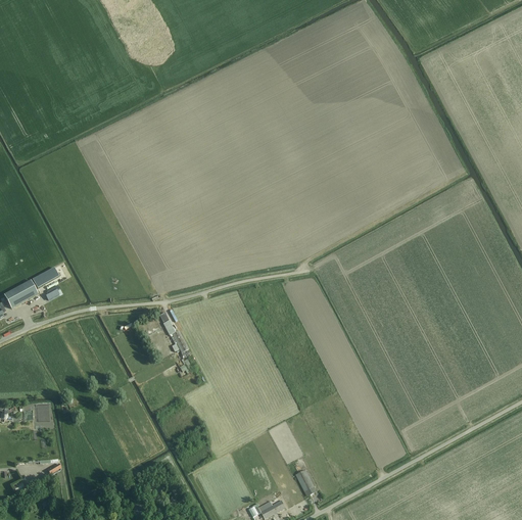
[(53,266),(32,278),(37,287),(58,275),(53,266)]
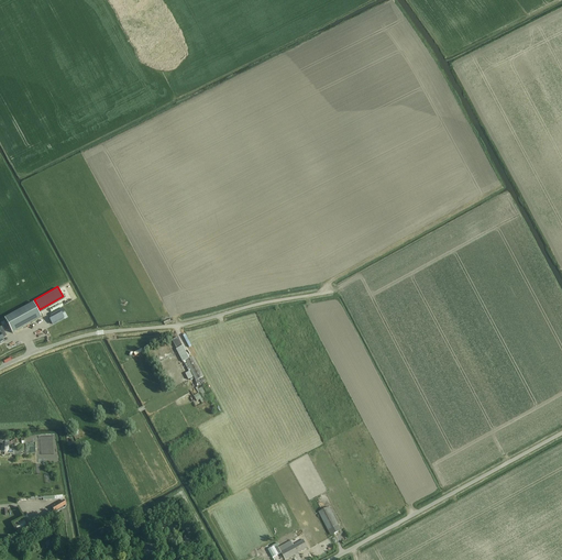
[(40,315),(35,305),(32,300),(3,316),(11,330),(40,315)]
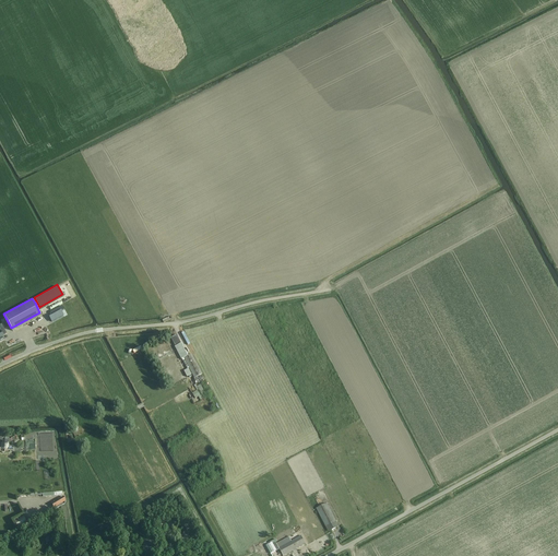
[(51,314),(48,315),(50,319),(62,312),(60,308),(62,307),(61,304),(49,309),(51,314)]
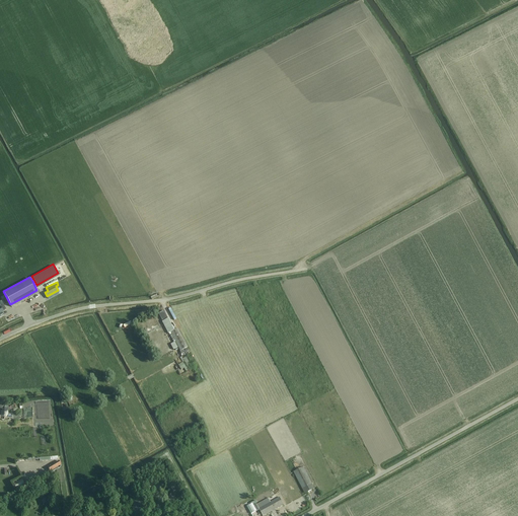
[(172,328),(166,316),(162,308),(157,310),(168,330),(169,329),(179,349),(187,345),(176,326),(172,328)]
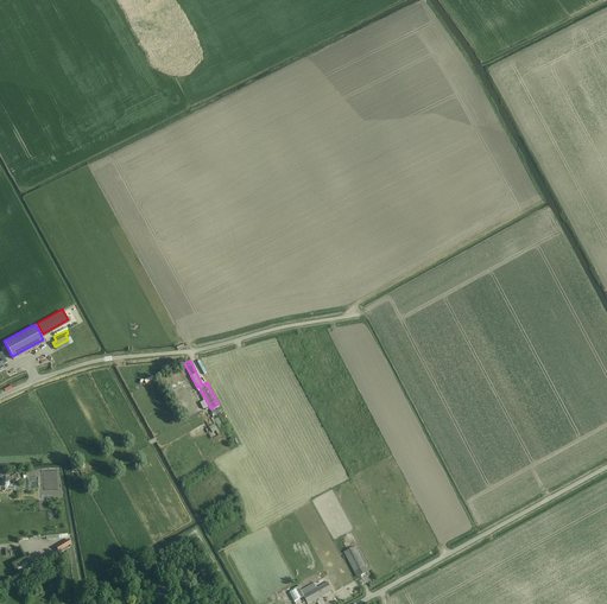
[(220,425),(222,428),(225,427),(220,418),(213,421),(216,427),(220,425)]
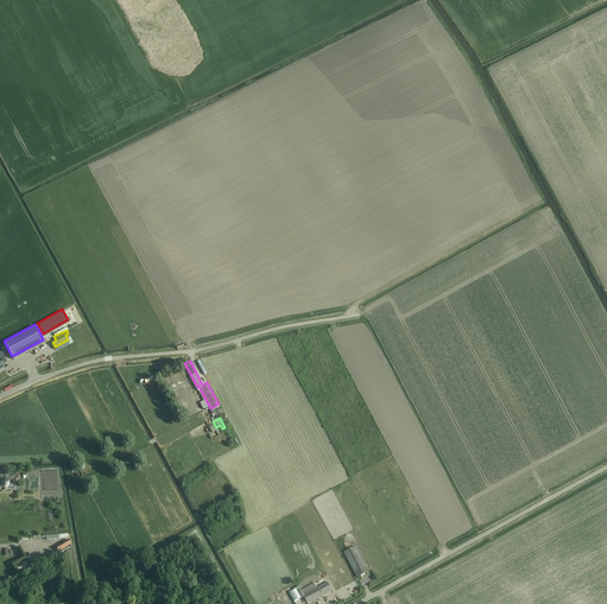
[(8,474),(6,472),(0,474),(0,479),(0,483),(0,489),(1,489),(4,489),(5,485),(7,484),(8,482),(12,482),(12,479),(12,476),(11,475),(8,474)]
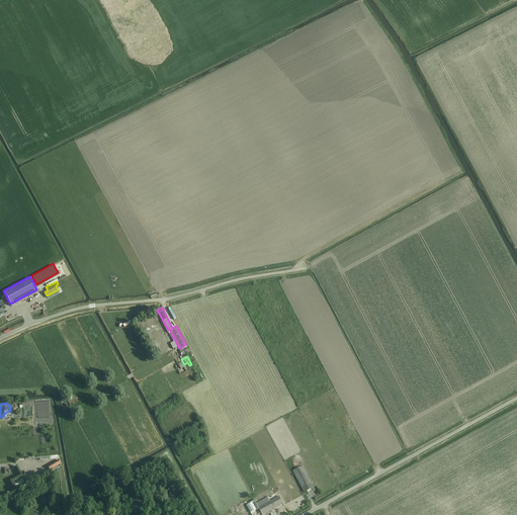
[(47,463),(49,467),(60,461),(58,457),(47,463)]
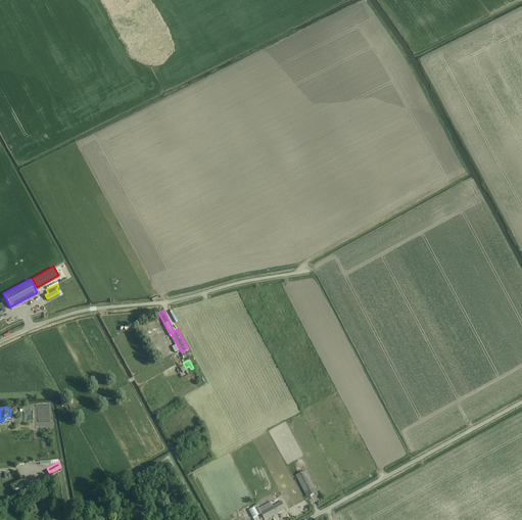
[(312,485),(314,484),(305,468),(295,473),(304,489),(307,493),(315,490),(312,485)]
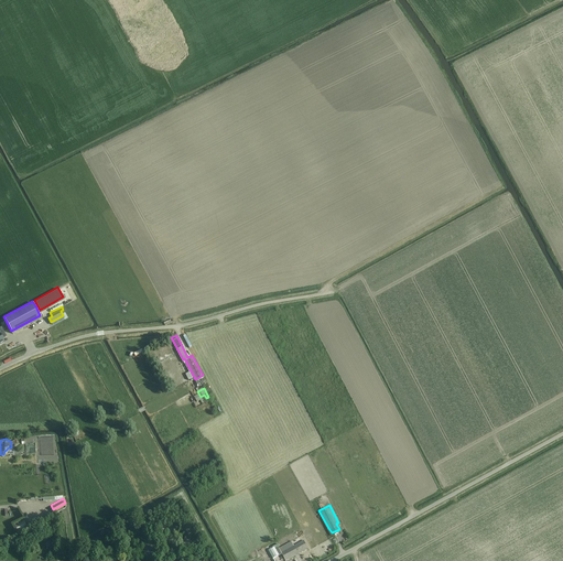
[(20,519),(22,525),(31,520),(29,515),(20,519)]
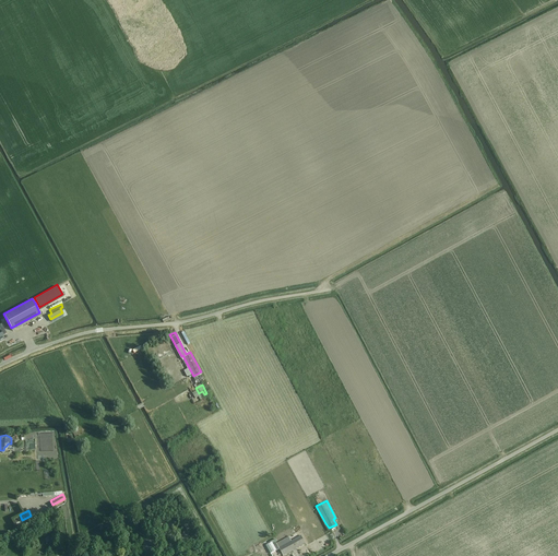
[(282,553),(305,542),(305,541),(307,540),(304,532),(291,539),(288,534),(276,541),(282,553)]
